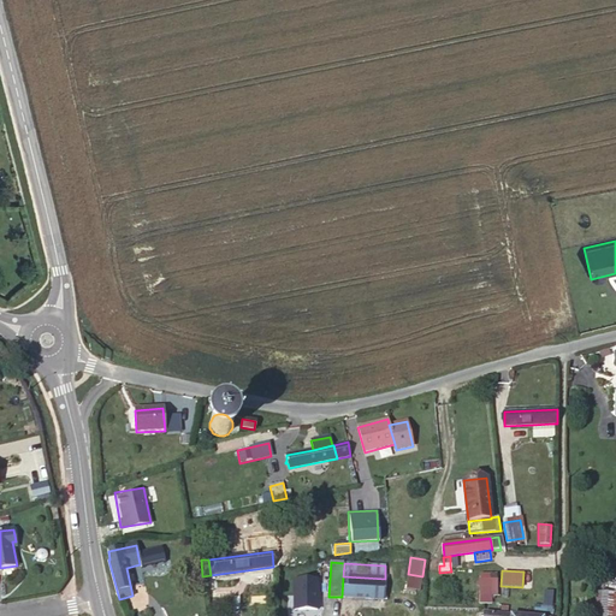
[(422,576),(408,574),(407,588),(420,591),(422,576)]
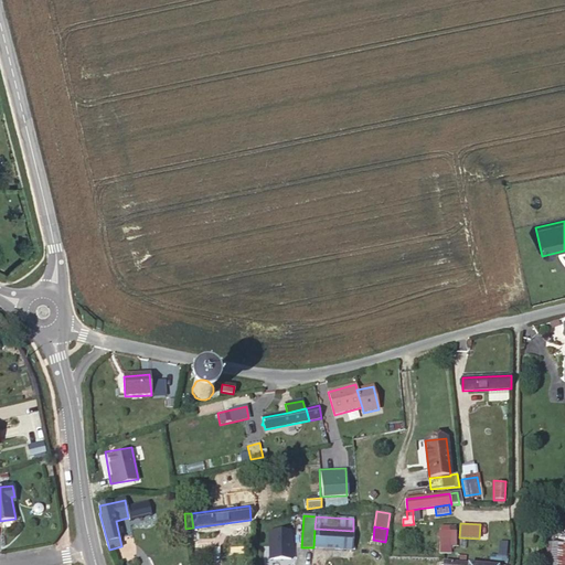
[(291,558),(291,529),(268,529),(268,558),(291,558)]
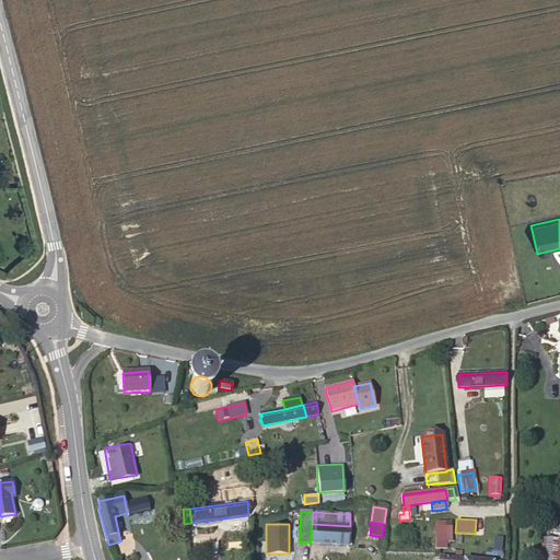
[(349,545),(350,526),(312,524),(311,543),(349,545)]
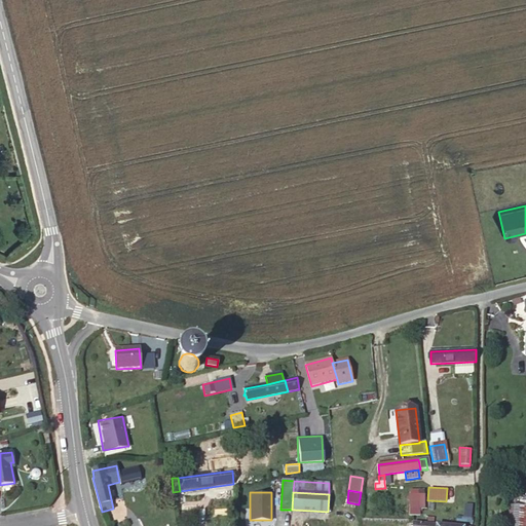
[(409,495),(410,509),(424,509),(424,495),(409,495)]
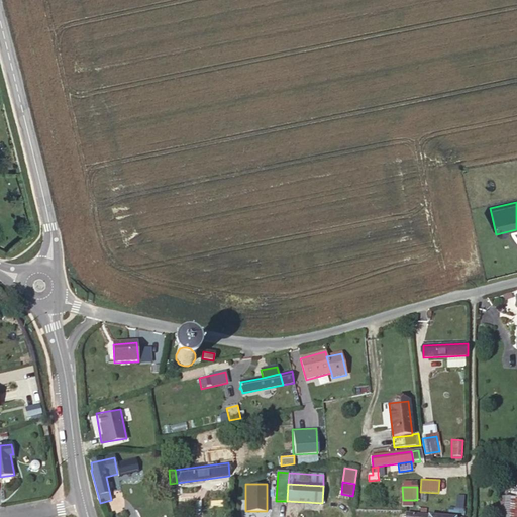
[(341,494),(339,505),(351,506),(352,496),(341,494)]
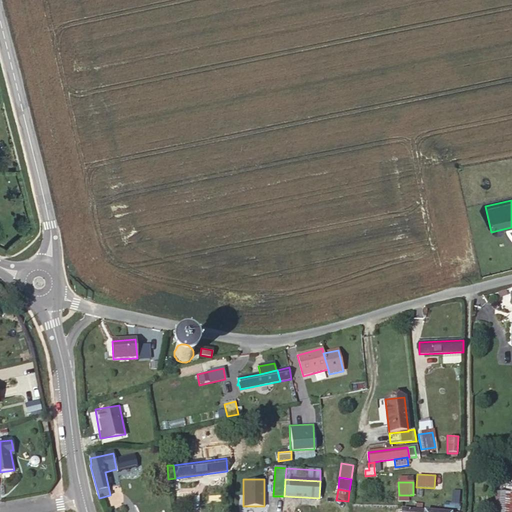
[(498,511),(511,511),(511,495),(506,495),(506,492),(500,492),(498,511)]
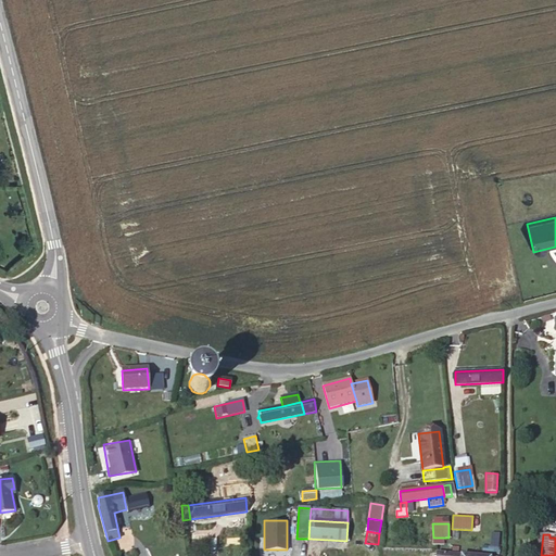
[(378,544),(365,543),(363,555),(378,555),(380,544),(378,544)]
